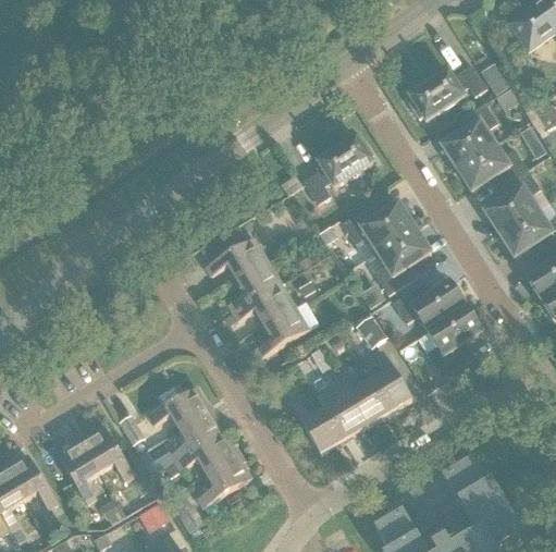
[(541,0),(510,23),(529,49),(554,32),(555,34),(555,0),(541,0)]
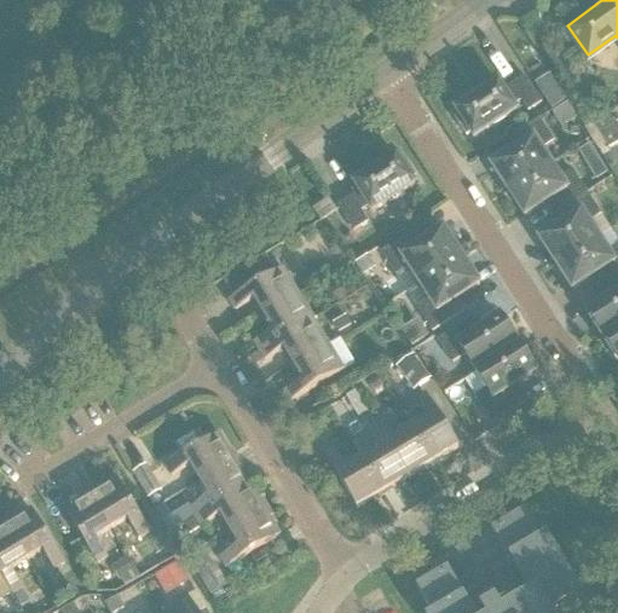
[(455,114),(466,131),(469,128),(473,134),(515,107),(513,100),(520,96),(527,107),(541,98),(524,73),(503,86),(497,79),(455,105),(458,111),(455,114)]
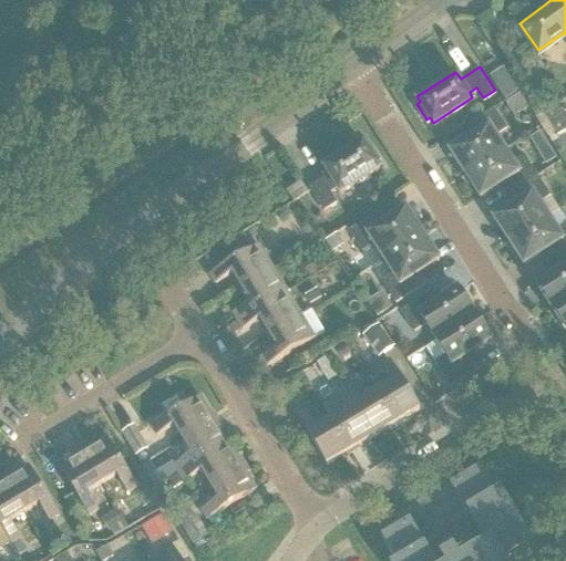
[(565,102),(563,97),(543,110),(557,133),(565,126),(565,102)]
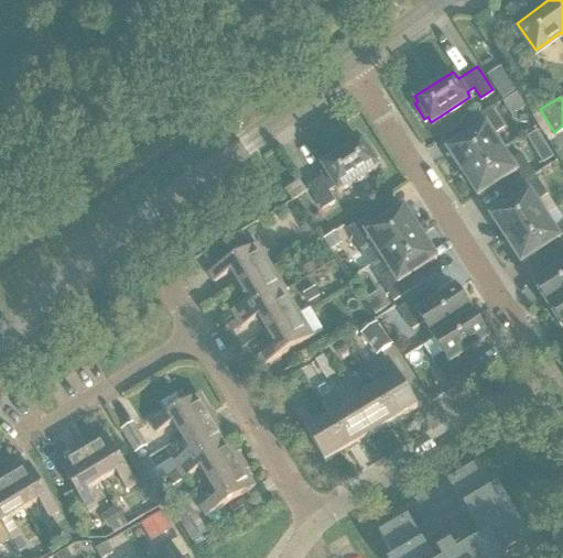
[(490,104),(463,122),(469,132),(447,146),(463,170),(500,145),(493,131),(504,124),(490,104)]
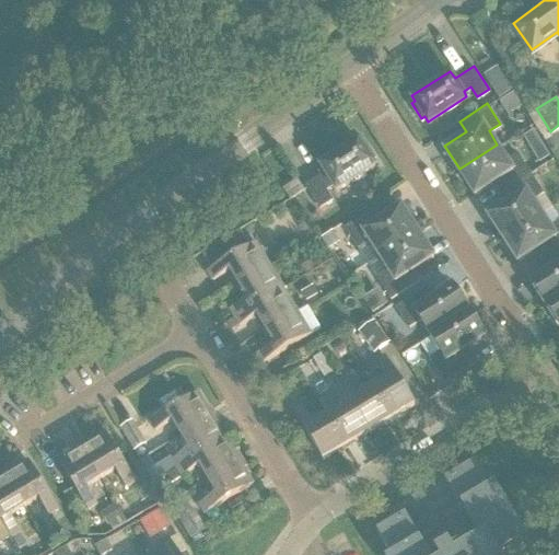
[(305,182),(319,205),(332,197),(326,187),(333,183),(336,187),(374,163),(358,137),(319,162),(324,170),(305,182)]
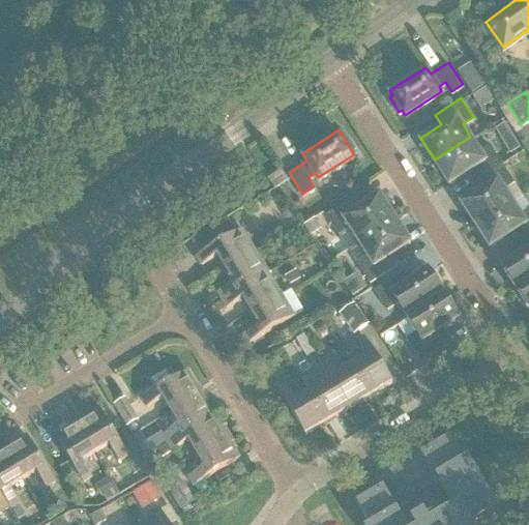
[(478,149),(470,137),(435,159),(448,181),(469,169),(475,178),(501,161),(489,142),(478,149)]
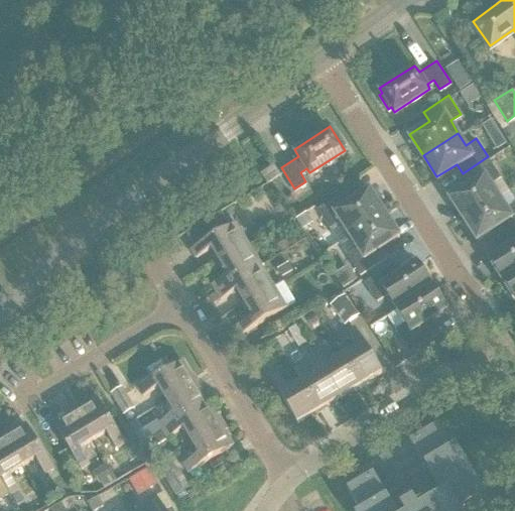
[(500,175),(488,156),(463,173),(469,182),(448,196),(463,217),(498,194),(490,181),(500,175)]
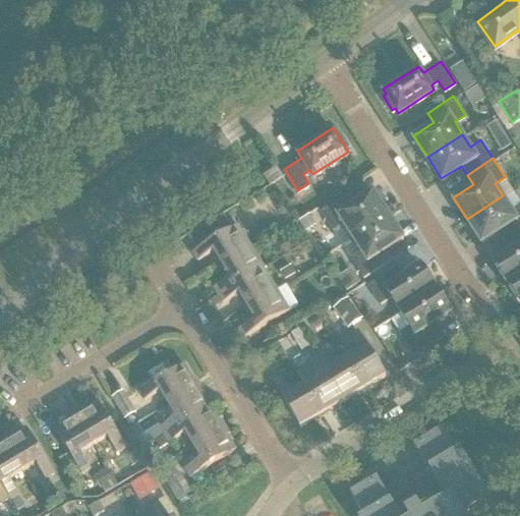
[(345,191),(320,209),(333,228),(343,221),(352,235),(388,213),(372,189),(352,203),(345,191)]
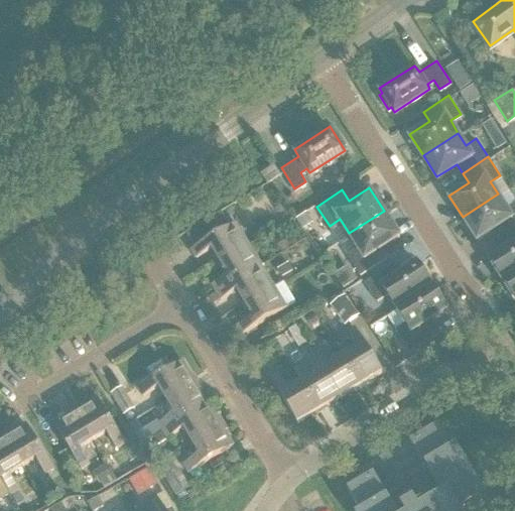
[(514,200),(506,207),(498,194),(463,217),(476,238),(496,225),(502,235),(514,226),(514,200)]
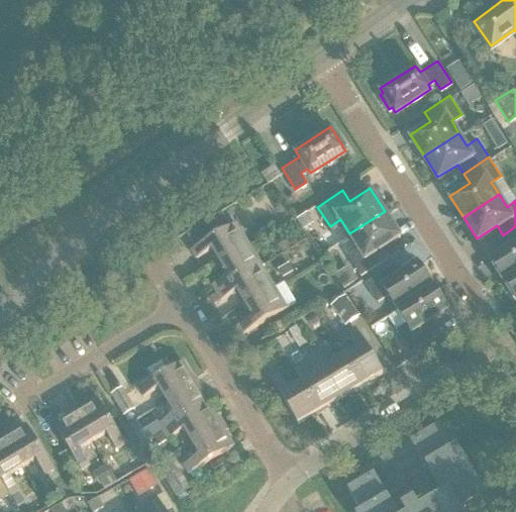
[(399,233),(385,211),(349,233),(358,247),(348,254),(360,274),(386,257),(379,246),(399,233)]
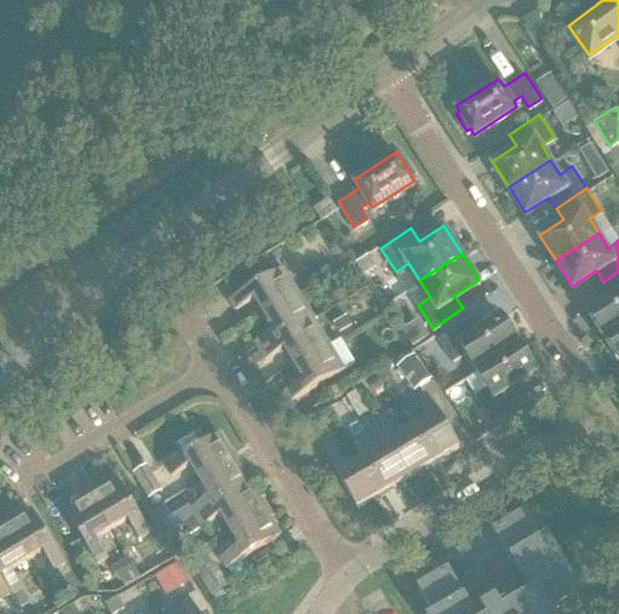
[(264,311),(298,291),(282,264),(229,297),(235,307),(253,294),(264,311)]
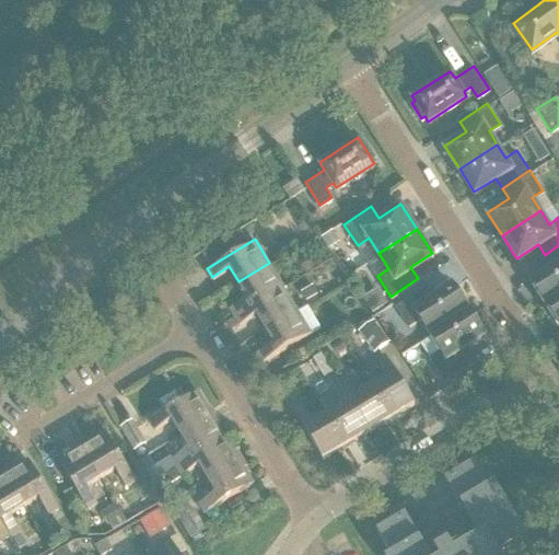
[(558,245),(545,255),(551,265),(530,279),(545,302),(558,292),(558,245)]
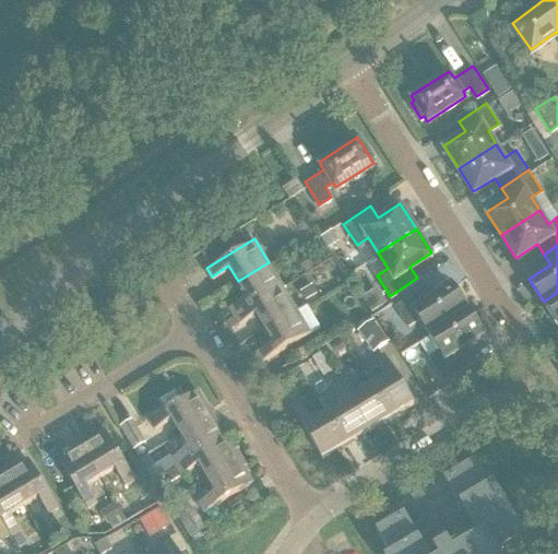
[(269,262),(238,281),(246,295),(229,305),(234,314),(282,284),(269,262)]
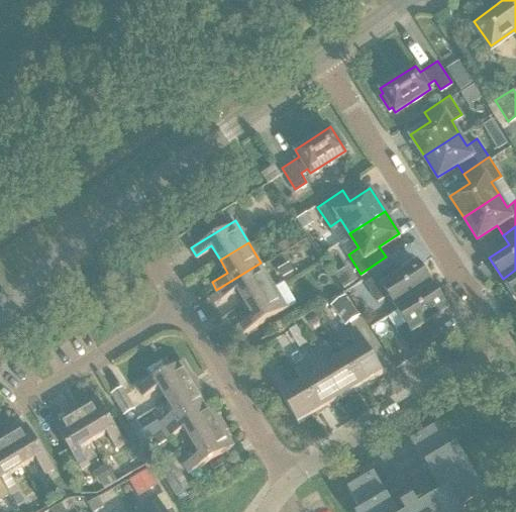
[(397,274),(390,264),(365,280),(378,299),(388,293),(397,307),(432,284),(417,261),(397,274)]
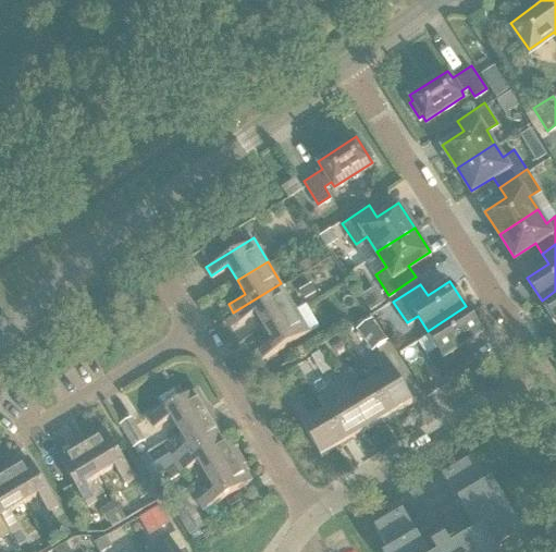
[(310,282),(298,289),(304,298),(316,291),(310,282)]
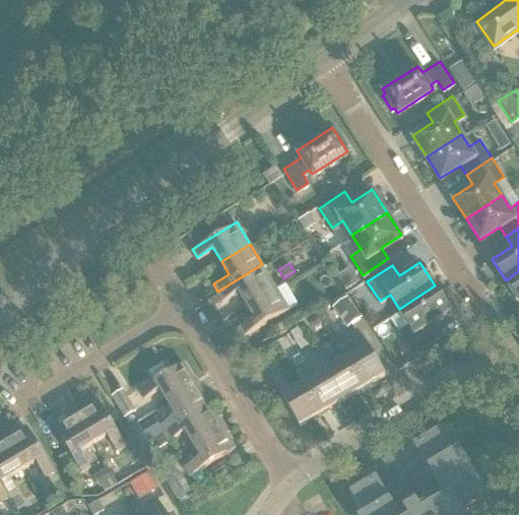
[(275,285),(262,264),(217,292),(221,299),(238,290),(246,303),(275,285)]
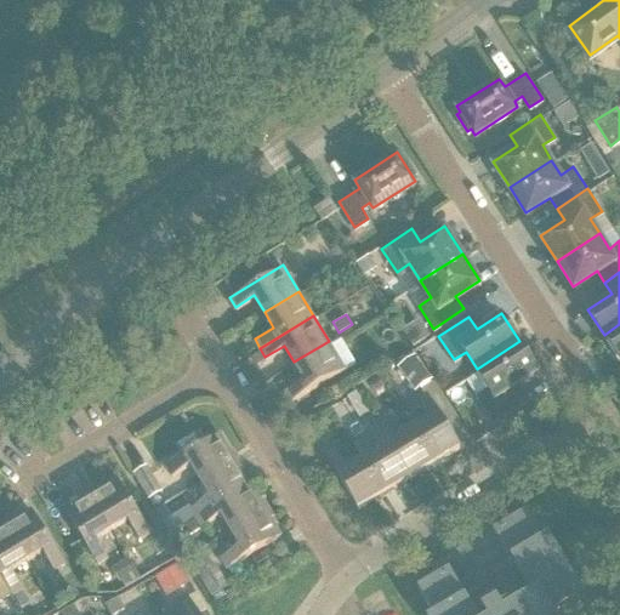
[(619,324),(604,335),(619,358),(619,324)]
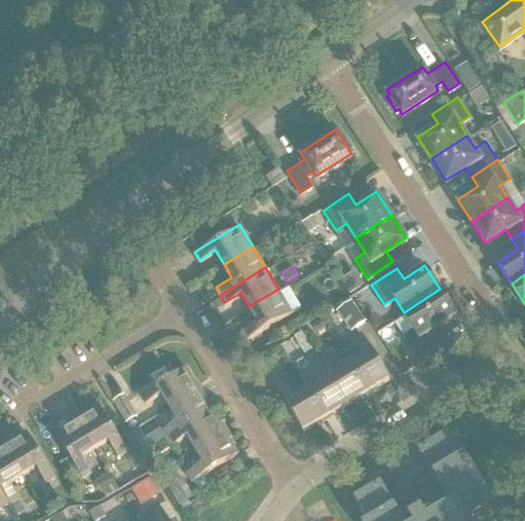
[(278,289),(249,306),(257,320),(240,329),(246,338),(292,310),(278,289)]
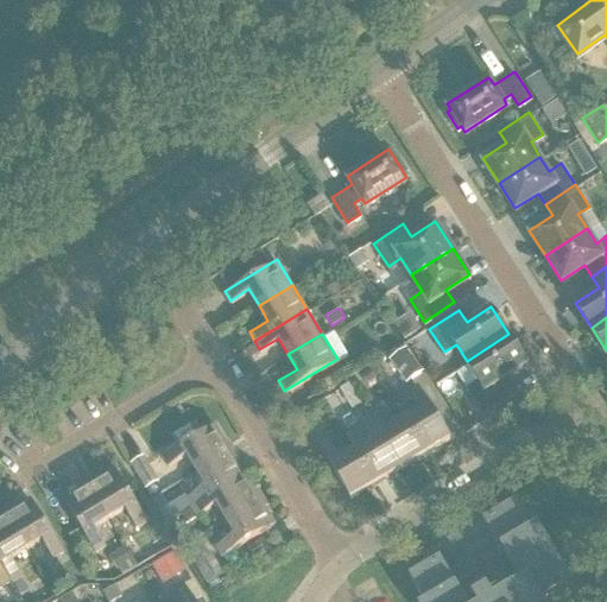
[(525,361),(509,334),(467,361),(478,378),(466,385),(480,407),(510,388),(501,376),(525,361)]
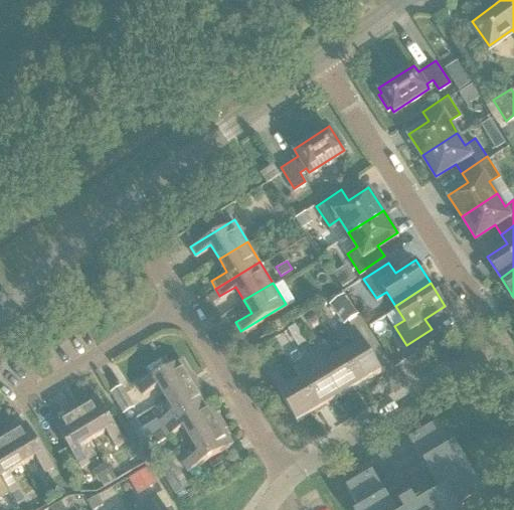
[(328,301),(342,320),(357,310),(343,290),(328,301)]
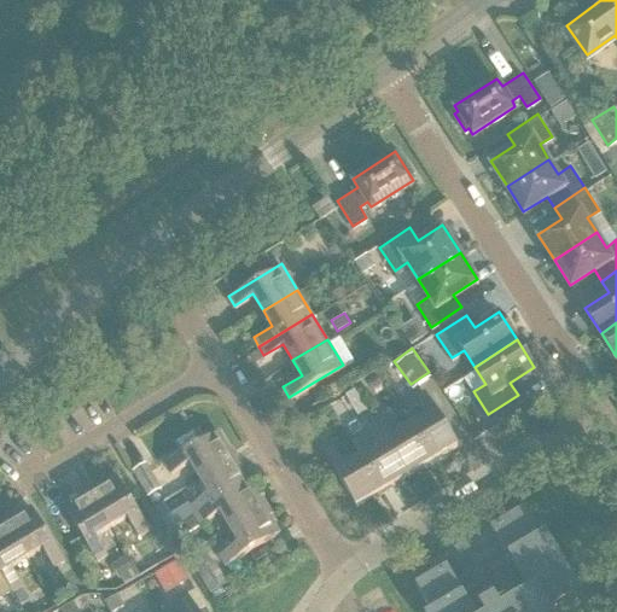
[(232,377),(261,427),(287,413),(257,362),(232,377)]
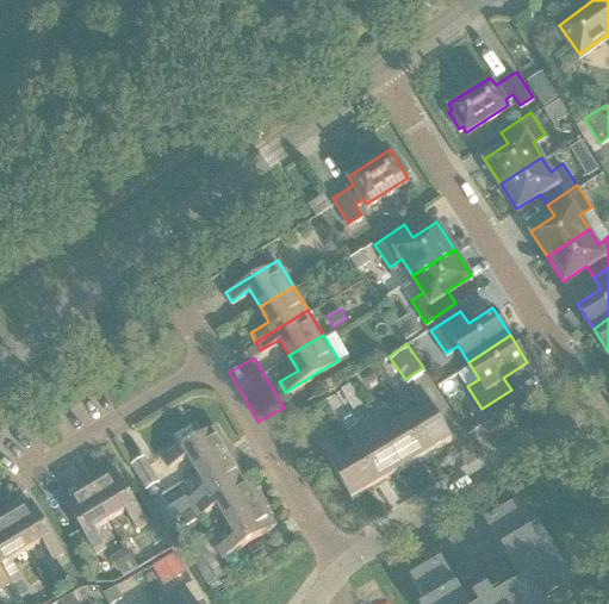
[(365,394),(365,377),(345,378),(345,396),(365,394)]
